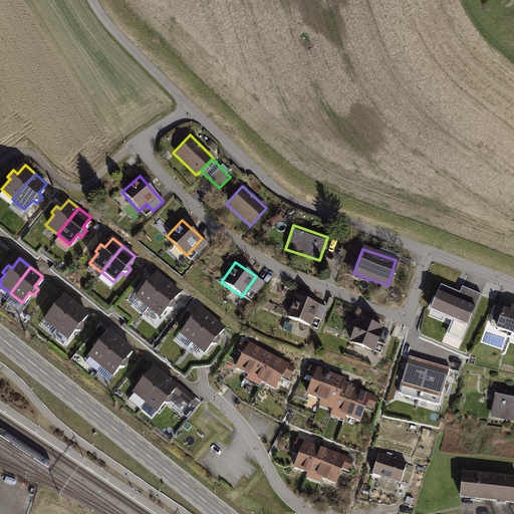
[(135,298),(147,307),(168,281),(158,273),(150,282),(146,279),(141,286),(143,288),(135,298)]
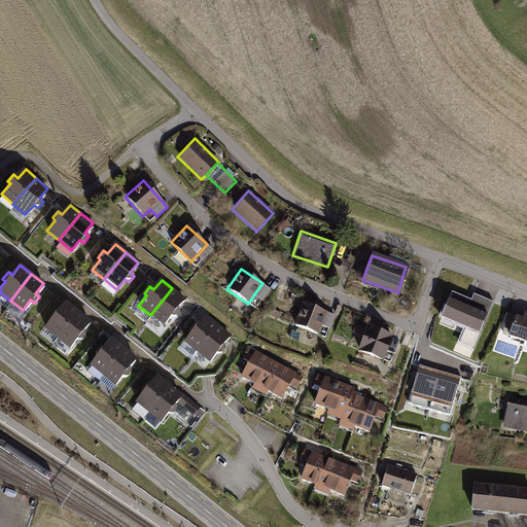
[(272,290),(262,283),(253,295),(262,303),(272,290)]
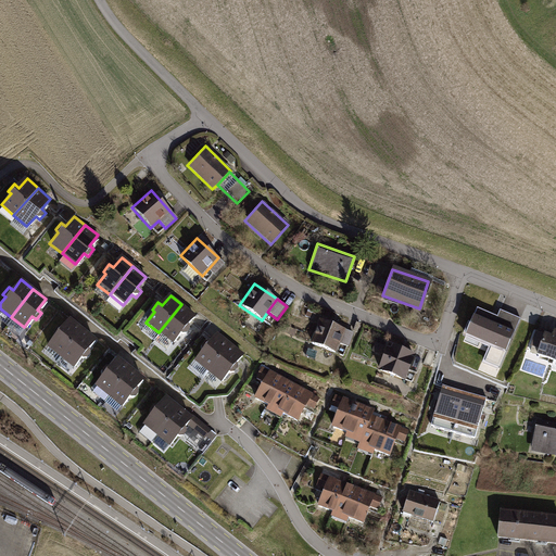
[(194,315),(181,304),(159,332),(172,343),(180,332),(185,336),(190,329),(186,325),(194,315)]
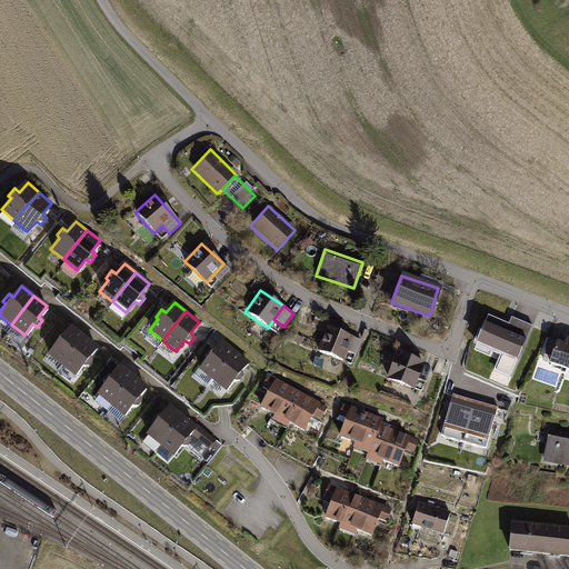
[(507,322),(487,313),(476,341),(500,351),(492,370),(509,377),(531,326),(510,317),(507,322)]
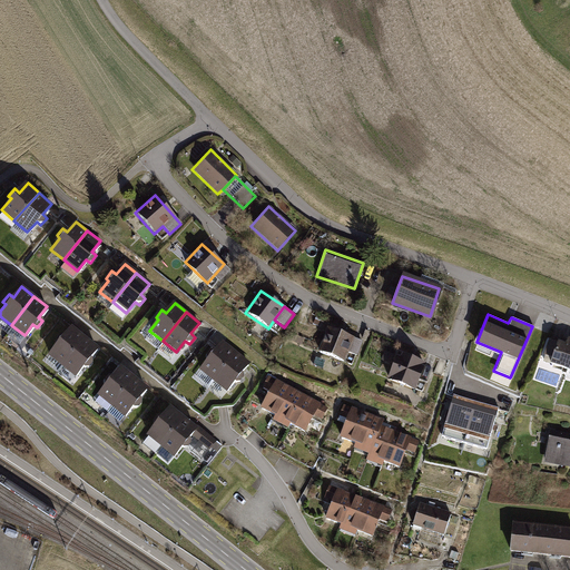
[(50,354),(64,364),(86,335),(75,326),(67,336),(62,333),(56,341),(59,343),(50,354)]
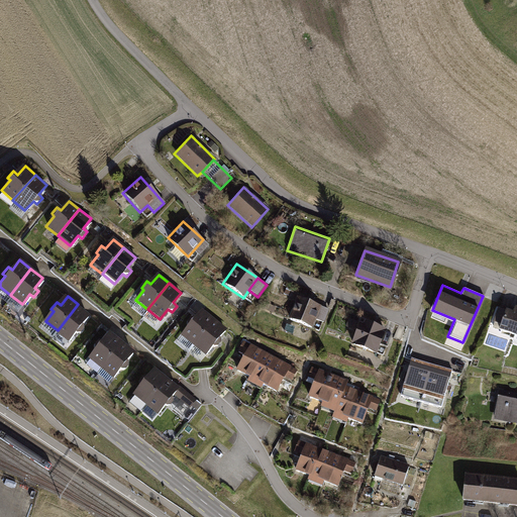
[(319,305),(295,297),(288,318),(311,326),(319,305)]
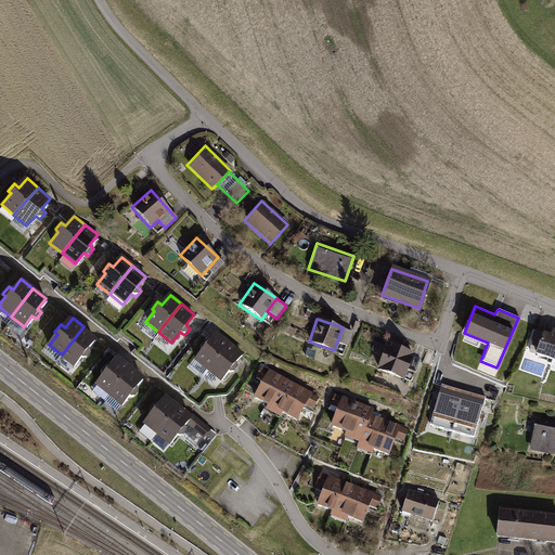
[(97,336),(84,326),(62,355),(75,365),(82,355),(87,358),(92,351),(88,347),(97,336)]
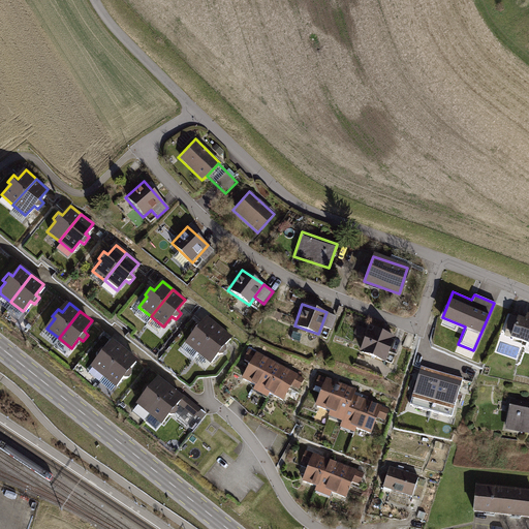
[(528,312),(527,312),(525,318),(518,316),(510,336),(528,342),(528,312)]
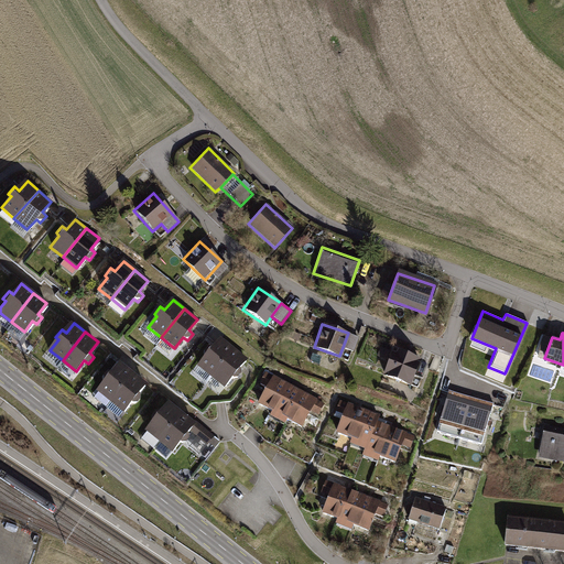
[(195,366),(208,376),(231,347),(218,337),(210,347),(206,344),(201,351),(203,354),(195,366)]
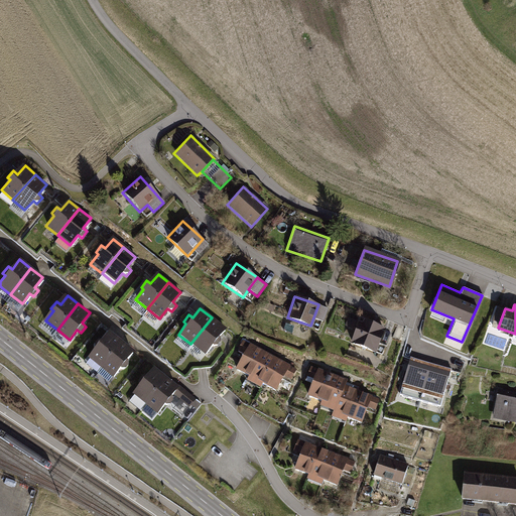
[(223,326),(212,317),(190,344),(203,353),(211,343),(214,346),(220,339),(216,336),(223,326)]
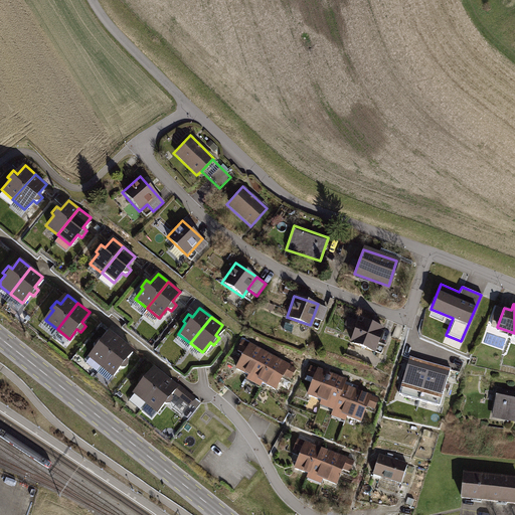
[(382,327),(359,320),(352,342),(375,349),(382,327)]
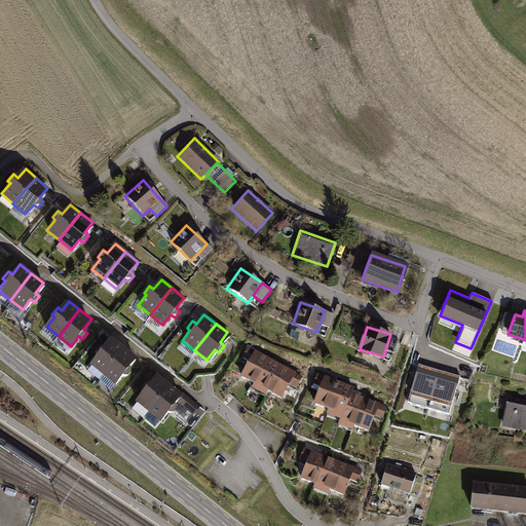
[(87,365),(101,375),(122,348),(111,339),(103,348),(99,345),(94,352),(96,354),(87,365)]
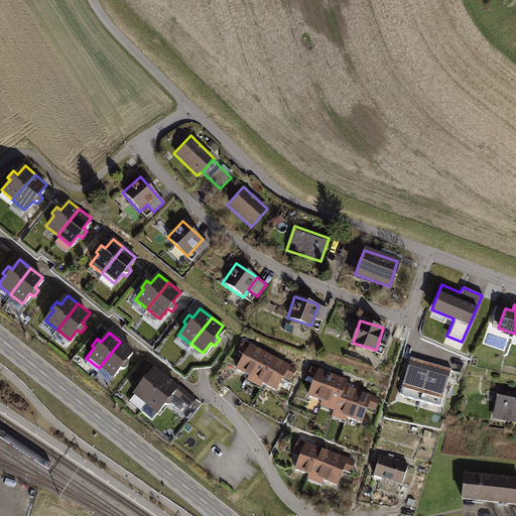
[(236,372),(250,379),(265,352),(242,340),(235,353),(244,358),(236,372)]
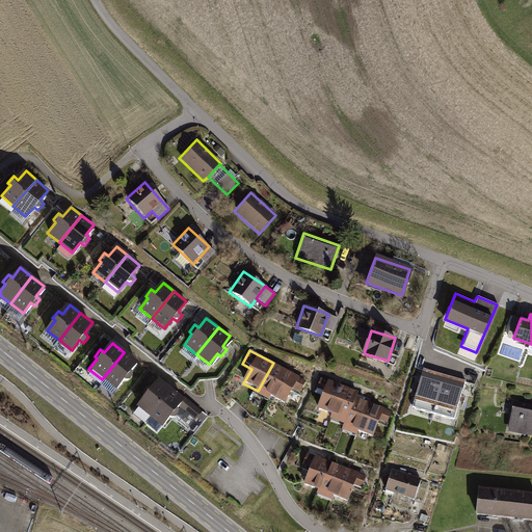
[(135,362),(124,352),(102,379),(113,389),(122,378),(126,382),(131,375),(127,372),(135,362)]
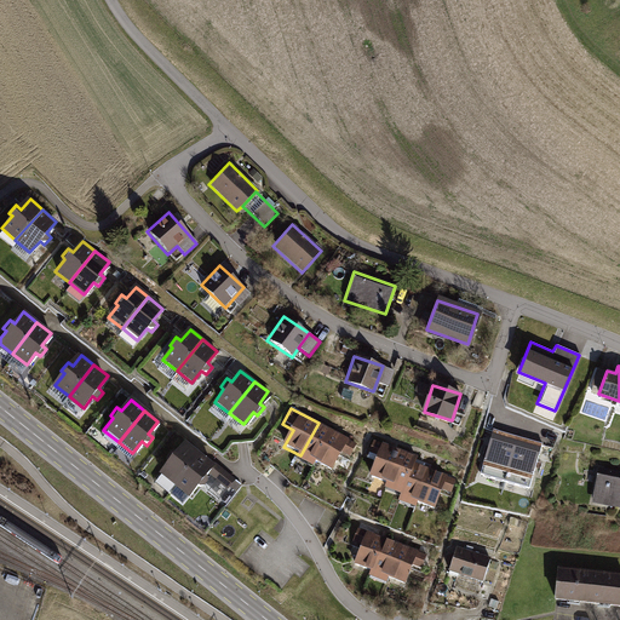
[(334,432),(319,423),(300,455),(316,465),(334,432)]
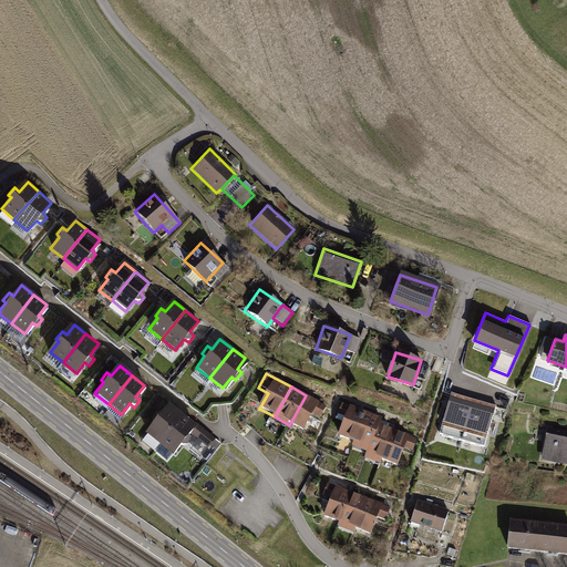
[(475,400),(455,394),(444,433),(463,439),(475,400)]
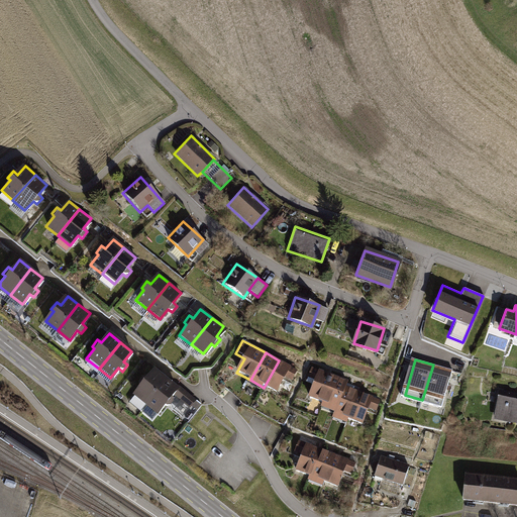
[(298,371),(279,360),(264,388),(276,394),(284,379),(292,383),(298,371)]
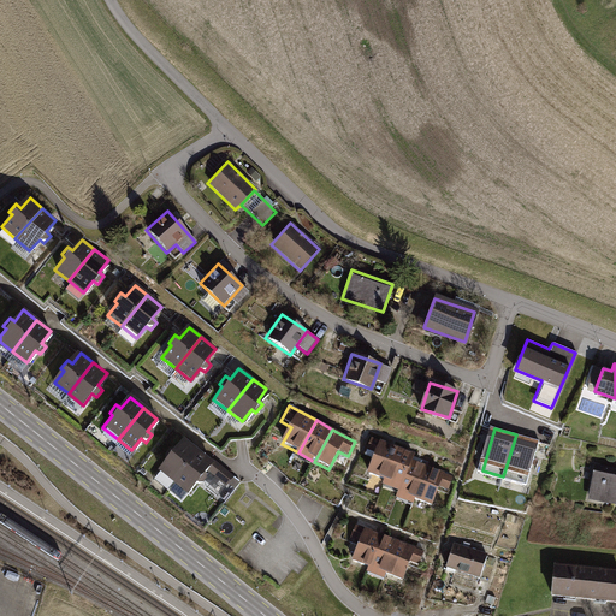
[(538,440),(516,434),(503,477),(525,483),(538,440)]
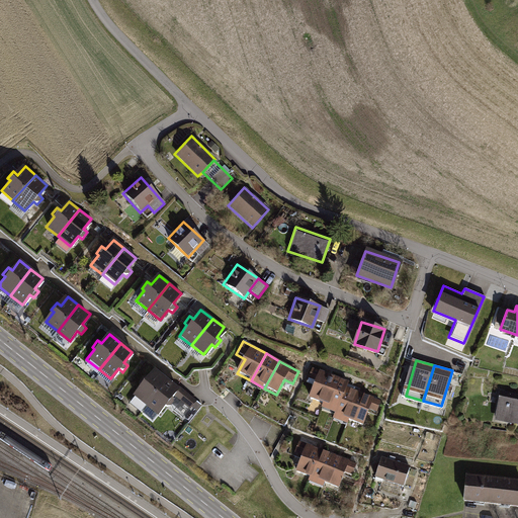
[(308,398),(321,403),(331,374),(312,367),(307,377),(313,379),(308,398)]
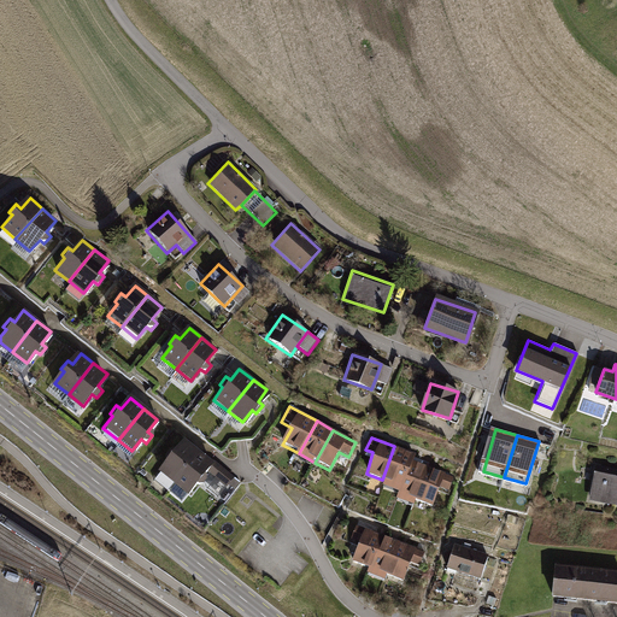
[(157,471),(174,483),(197,450),(182,440),(174,452),(169,448),(163,457),(166,459),(157,471)]
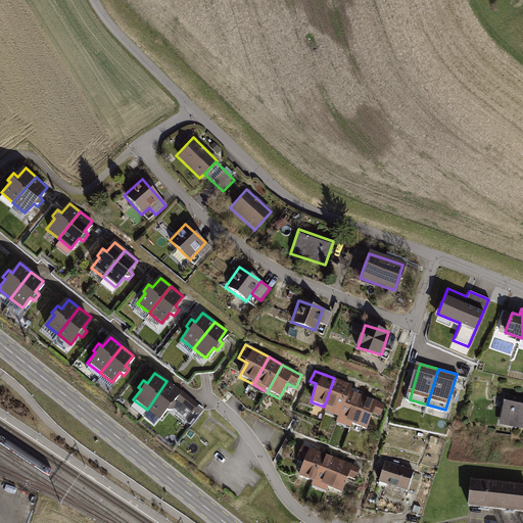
[(323,411),(336,416),(349,390),(351,384),(334,378),(324,407),(323,411)]
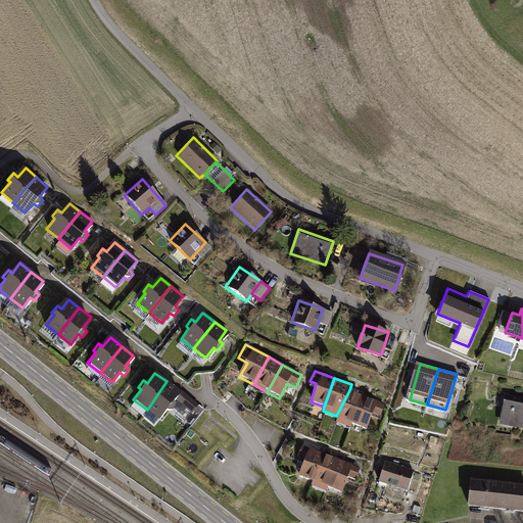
[(194,401),(167,381),(147,410),(158,418),(165,408),(170,411),(175,403),(171,400),(175,395),(191,407),(194,401)]
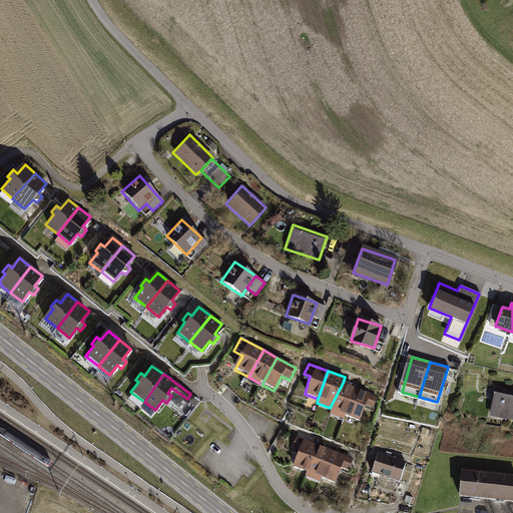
[(328,414),(343,420),(345,416),(354,387),(343,383),(330,408),(328,414)]
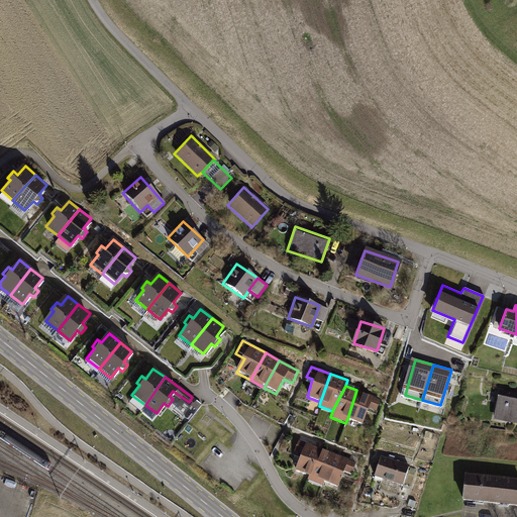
[(379,399),(356,390),(347,419),(362,423),(367,408),(375,411),(379,399)]
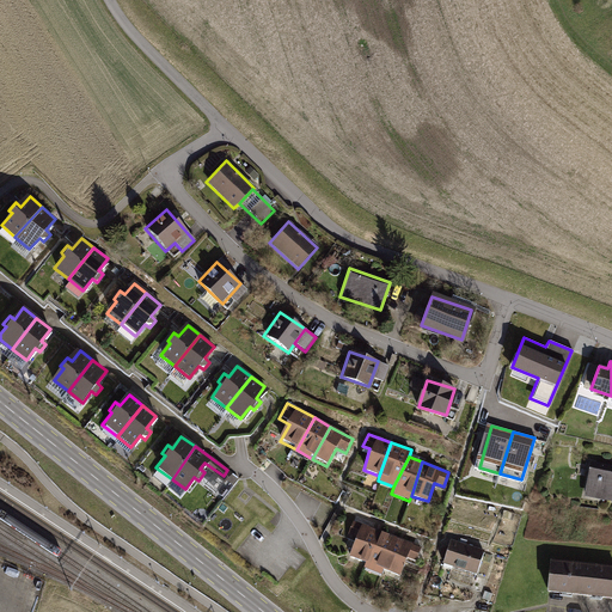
[(611,465),(592,461),(583,496),(611,502),(611,465)]
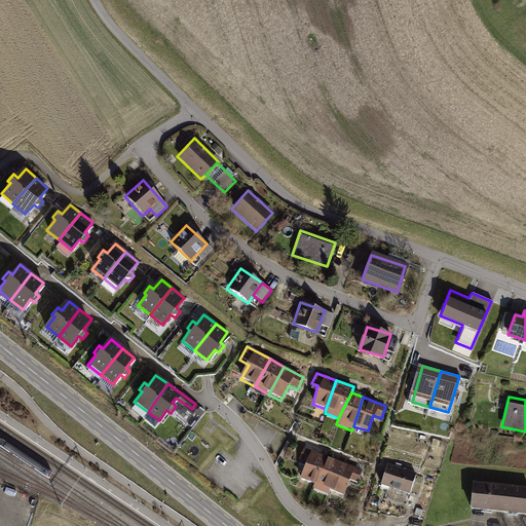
[(431,439),(429,445),(439,448),(441,443),(431,439)]
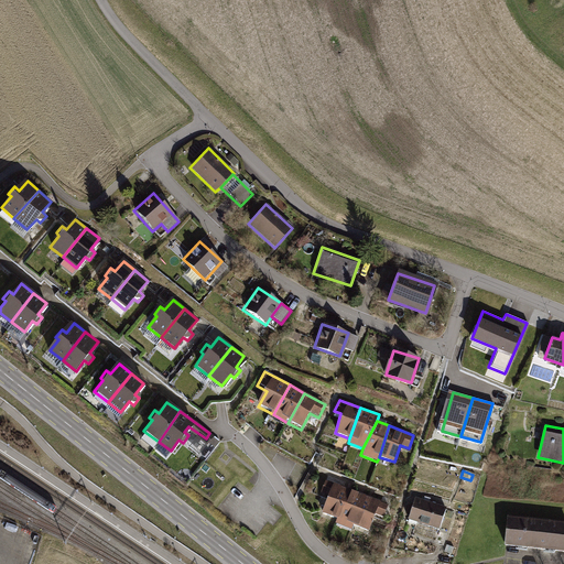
[(320,512),(336,519),(347,489),(325,480),(320,495),(325,497),(320,512)]
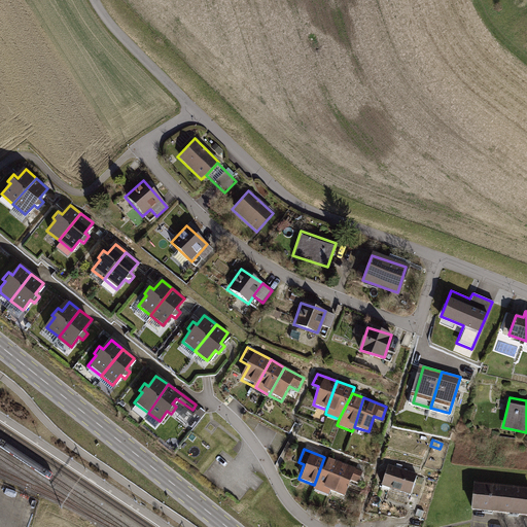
[(339,462),(324,457),(314,485),(312,489),(326,495),(328,491),(339,462)]
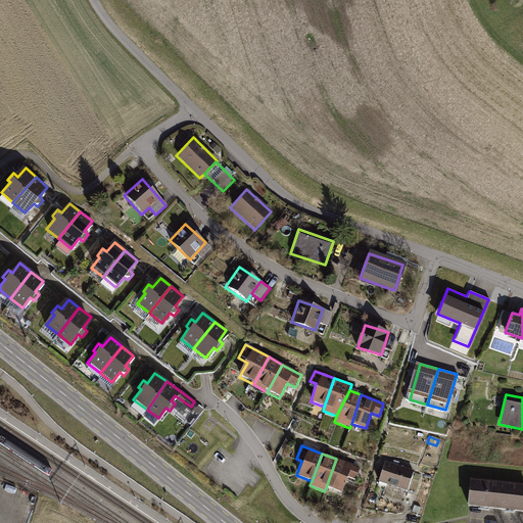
[(358,468),(336,459),(326,487),(341,493),(347,476),(354,478),(358,468)]
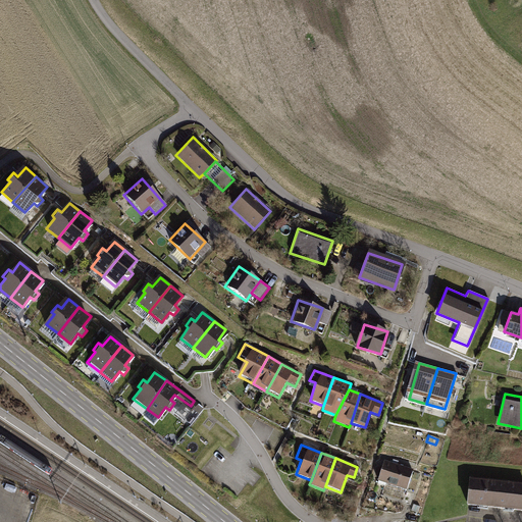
[(412,470),(383,460),(376,480),(405,489),(412,470)]
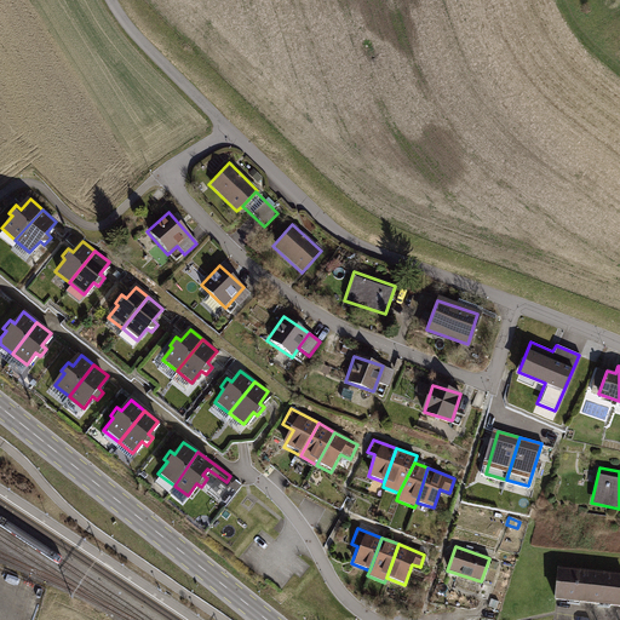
[(501,551),(498,560),(510,563),(512,555),(501,551)]
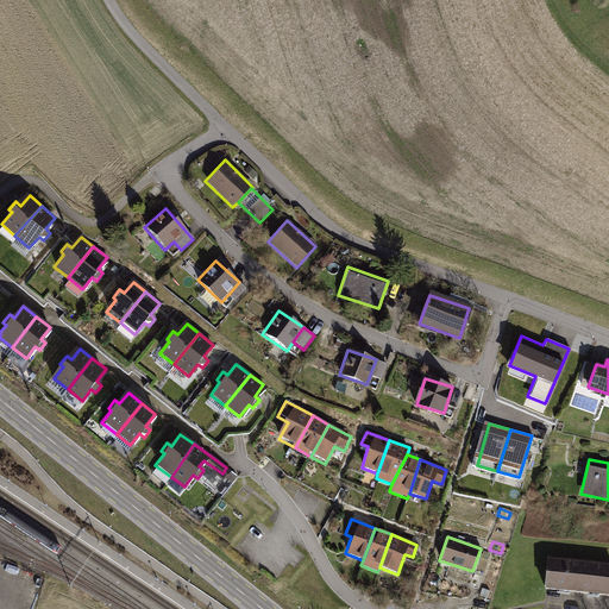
[(608,564),(547,558),(544,588),(608,595),(608,564)]
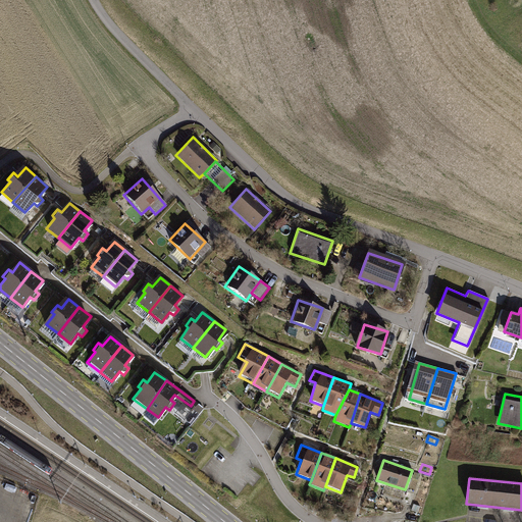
All buildings are outlined.
